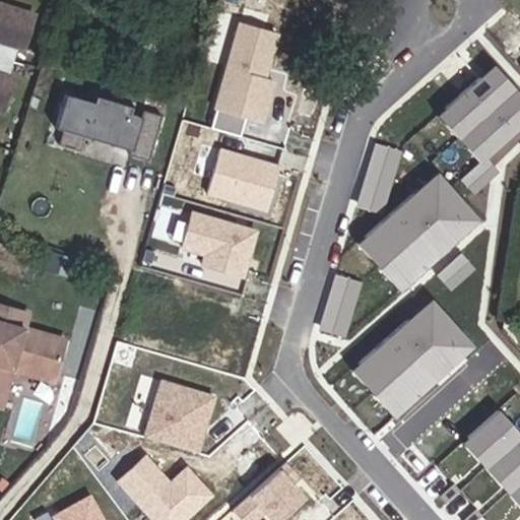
[(9,48),(20,13),(0,6),(0,45),(4,46),(9,48)]
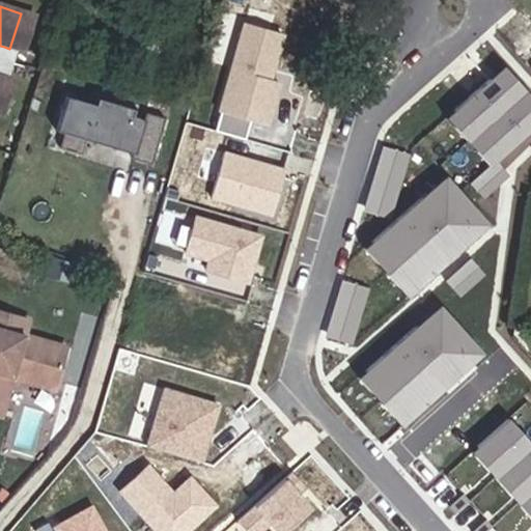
[(284,34),(243,22),(218,111),(267,124),(279,83),(271,80),(284,34)]
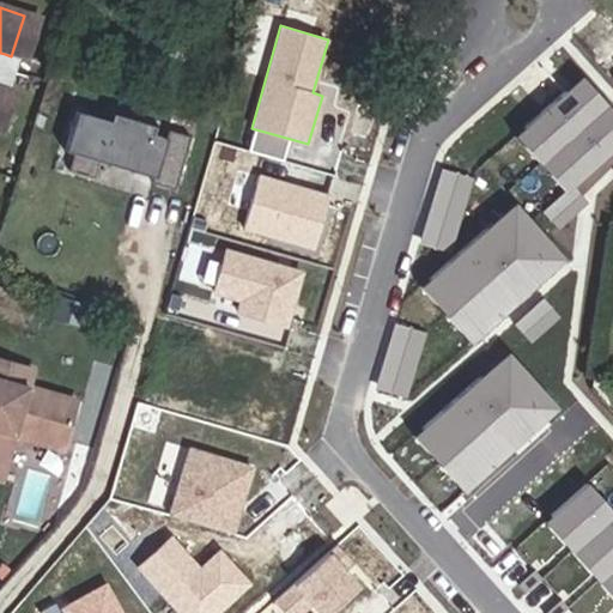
[(565,193),(612,151),(612,117),(578,79),(514,135),(565,193)]
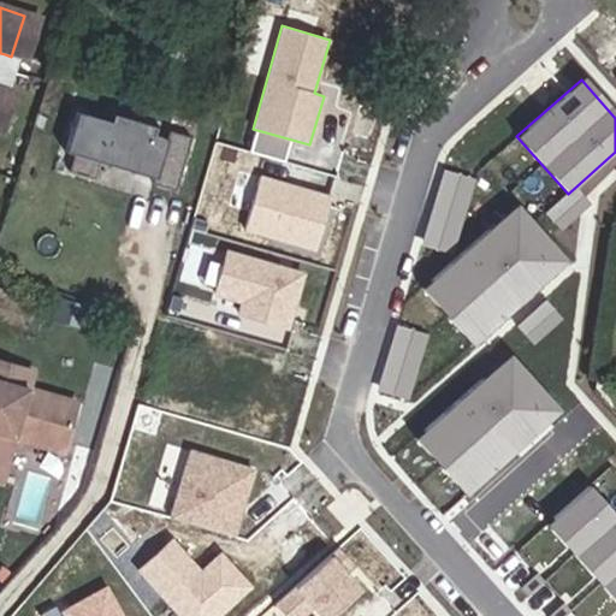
[(178,191),(193,137),(170,131),(167,138),(154,135),(157,126),(113,116),(111,123),(77,113),(66,154),(76,157),(71,175),(96,182),(101,164),(143,176),(146,167),(159,171),(155,184),(178,191)]
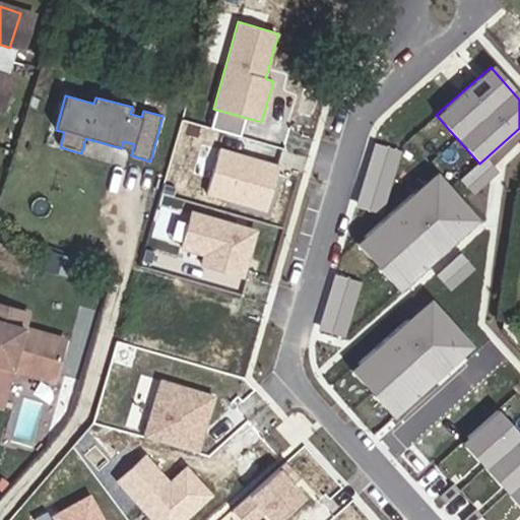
[(280,166),(219,148),(206,194),(267,211),(280,166)]
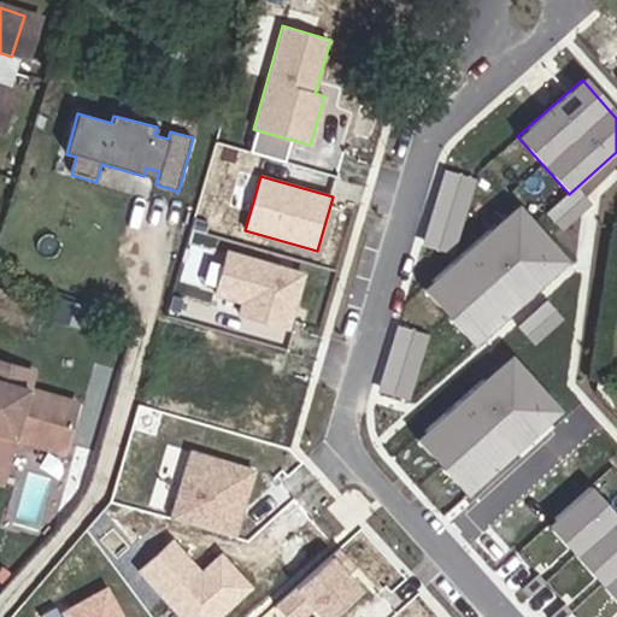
[(472,344),(566,262),(518,206),(424,288),(472,344)]
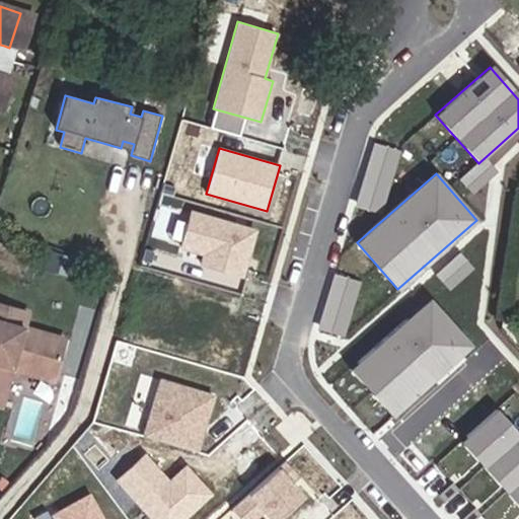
[(257,229),(191,210),(179,248),(202,255),(200,264),(243,277),(257,229)]
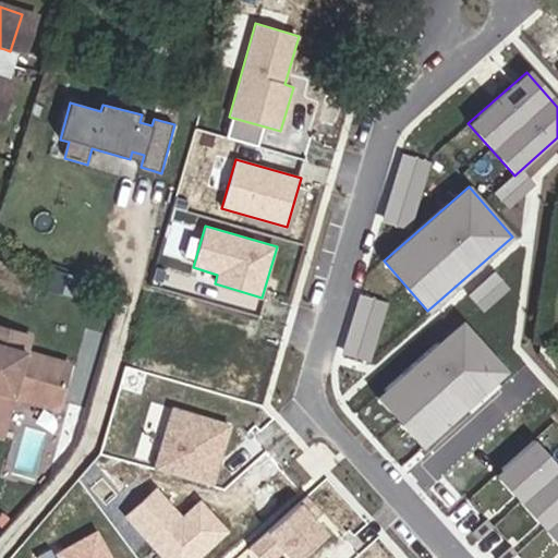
[(419,447),(507,372),(462,320),(375,397),(419,447)]
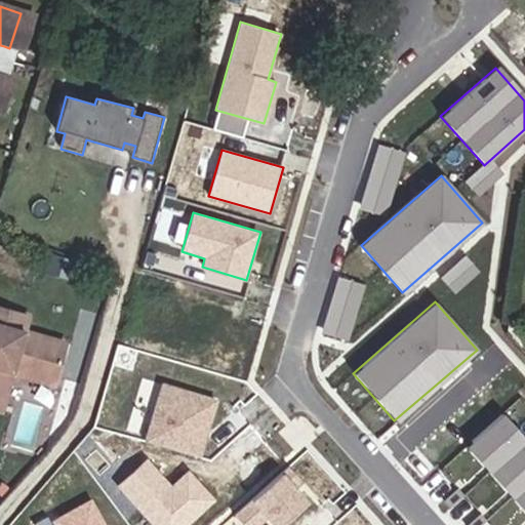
[(15,373),(17,366),(59,377),(69,344),(27,331),(31,319),(0,310),(0,369),(15,373)]
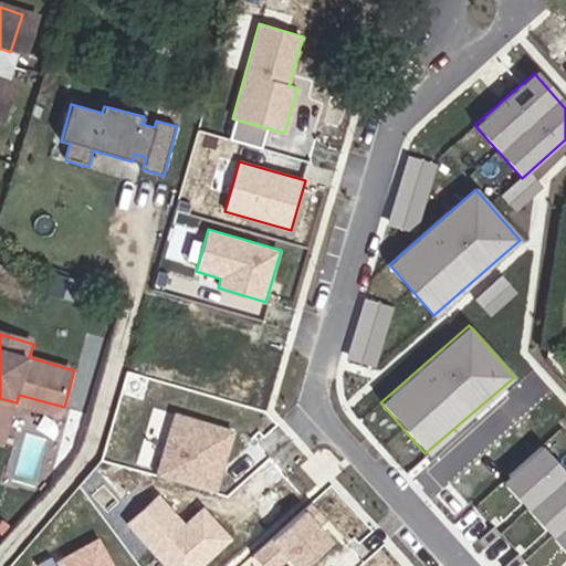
[(17,402),(61,416),(64,407),(19,395),(17,402)]
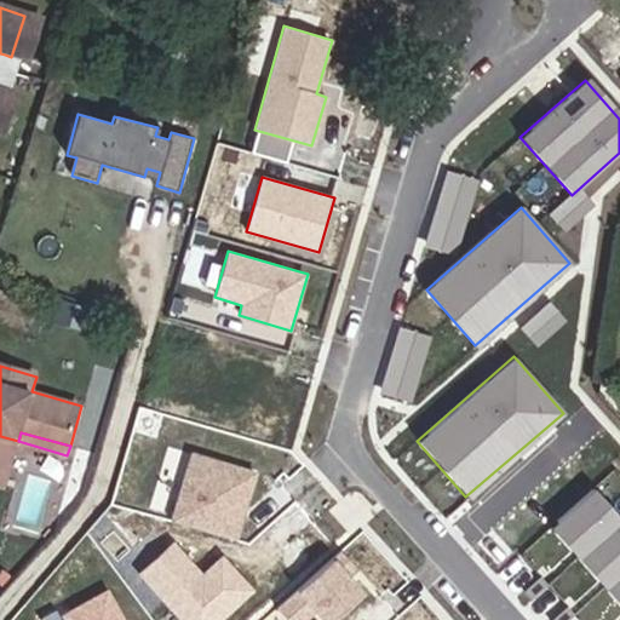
[(0,436),(0,483),(5,486),(18,441),(0,436)]
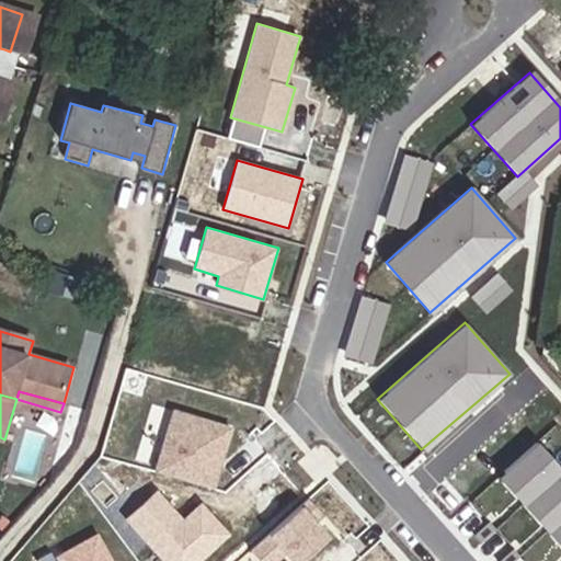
[(232,426),(173,410),(156,469),(216,485),(232,426)]
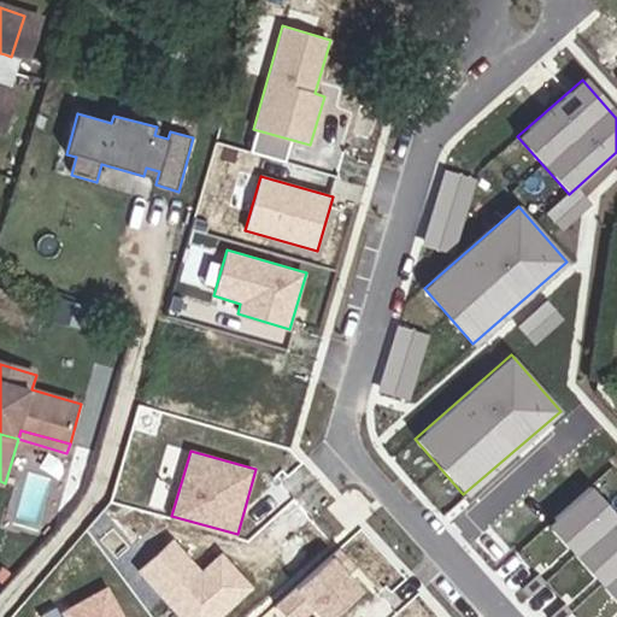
[(9,515),(40,526),(62,463),(30,452),(9,515)]
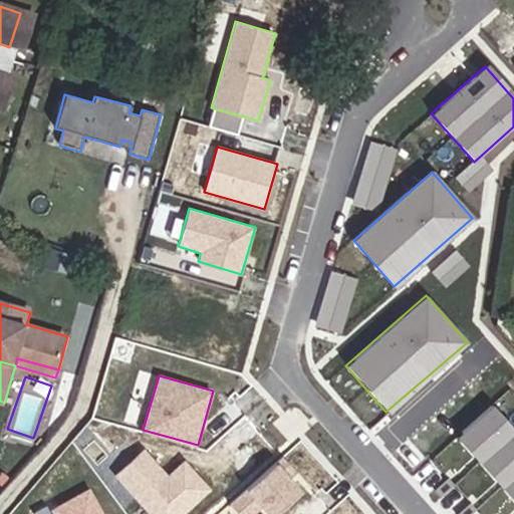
[(513,504),(513,429),(494,407),(457,439),(513,504)]
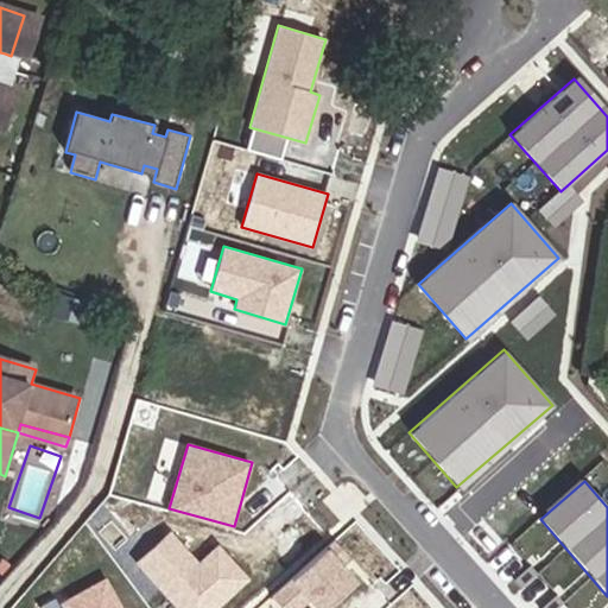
[(170,532),(135,562),(175,607),(217,607),(251,581),(219,543),(195,562),(170,532)]
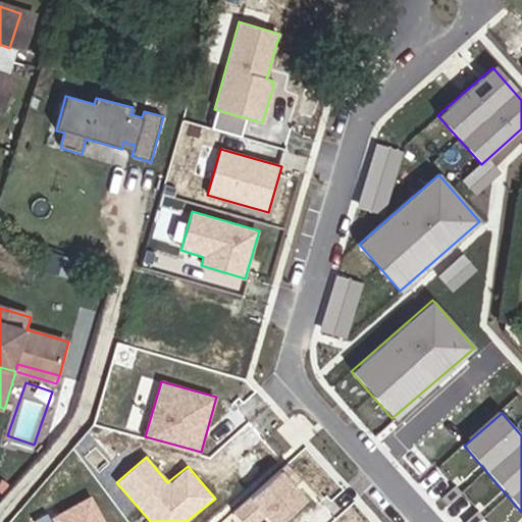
[(293,472),(284,464),(233,510),(245,521),(258,521),(263,517),(267,521),(277,521),(304,498),(285,477),(293,472)]
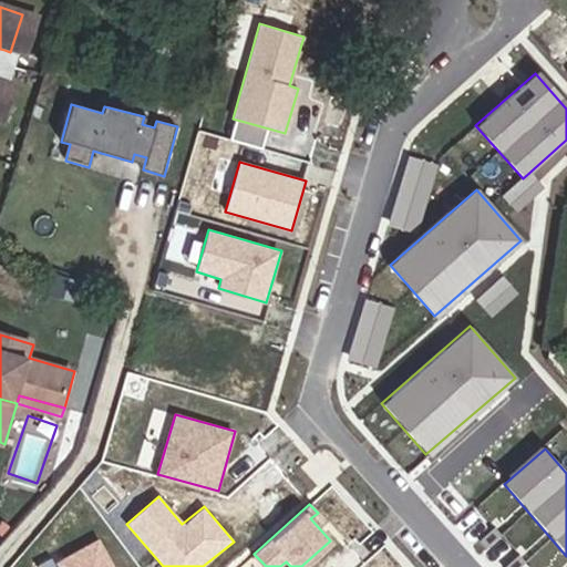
[(114,566),(100,538),(57,562),(59,566),(114,566)]
